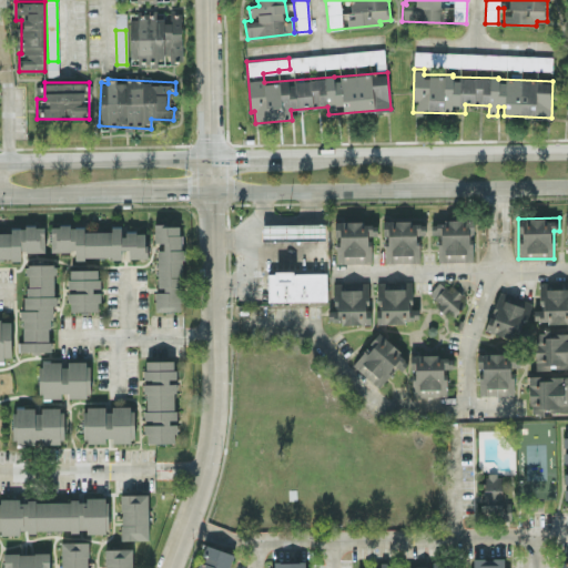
[(438,261),(473,260),(472,219),(430,220),(432,234),(437,234),(438,261)]
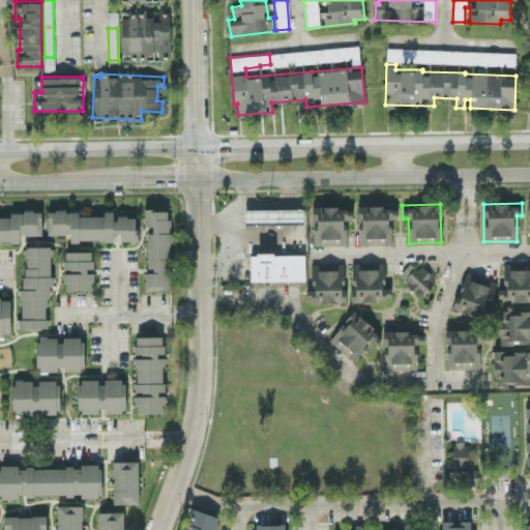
[(347,244),(346,219),(351,218),(351,206),(313,207),(314,245),(347,244)]
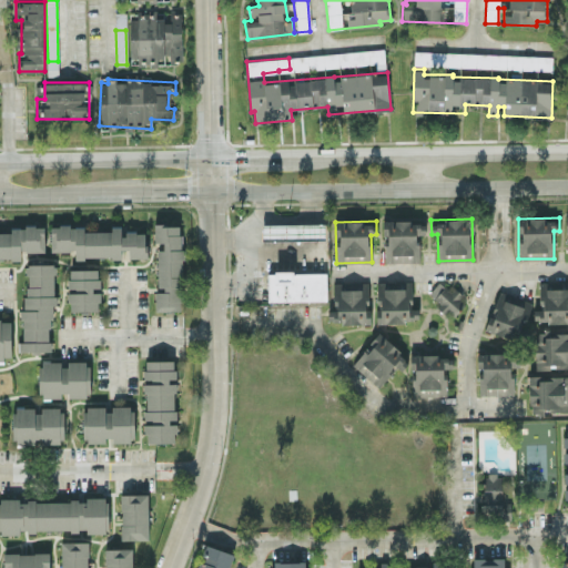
[(418,261),(418,233),(425,233),(425,221),(384,221),(384,262),(418,261)]
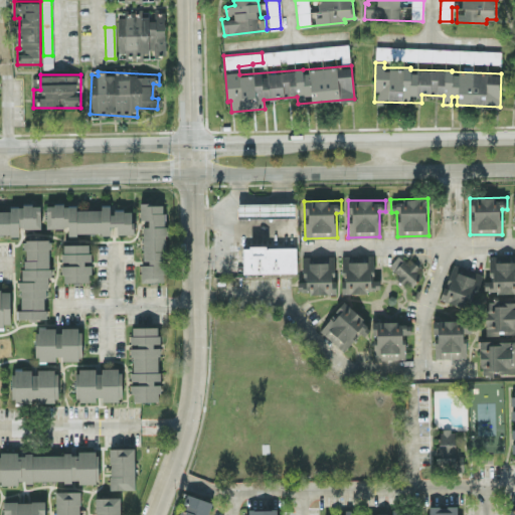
[(141,282),(165,281),(164,202),(139,203),(139,219),(143,219),(144,263),(141,263),(141,282)]
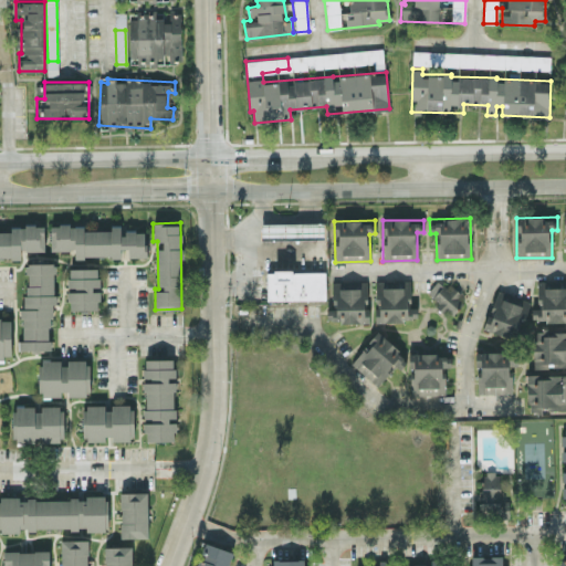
[(262,223),(262,239),(324,238),(324,222),(262,223)]
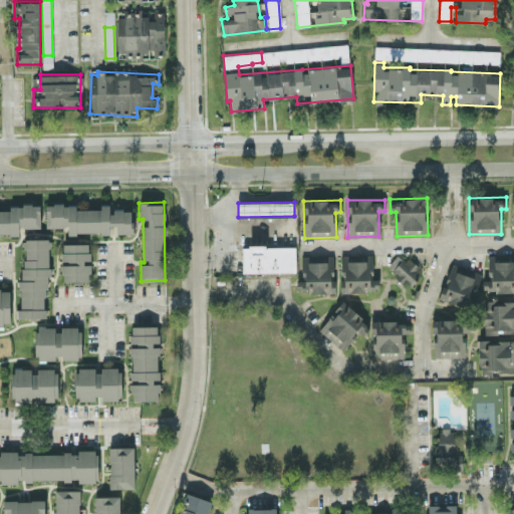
[(46,227),(67,227),(67,234),(109,232),(109,225),(116,225),(116,233),(133,232),(132,209),(109,209),(108,207),(75,208),(75,203),(45,204),(46,227)]
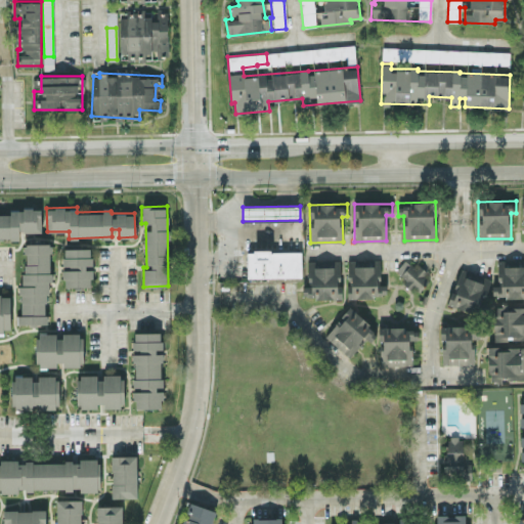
[(0,238),(18,238),(18,232),(41,231),(41,208),(10,209),(10,214),(0,214),(0,238)]
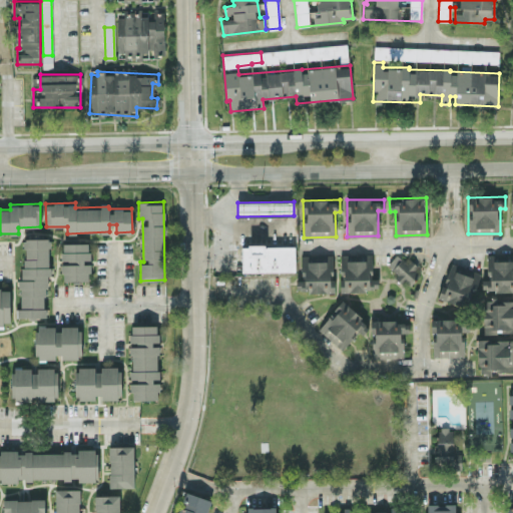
[(16,317),(47,317),(48,237),(22,237),(21,309),(16,309),(16,317)]
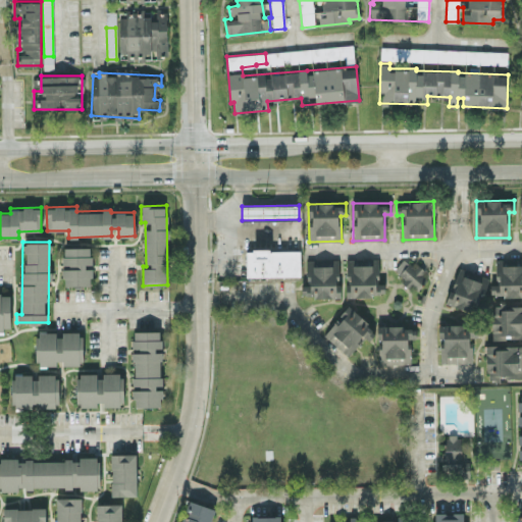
[(91,247),(62,247),(62,266),(63,285),(91,285),(91,247)]
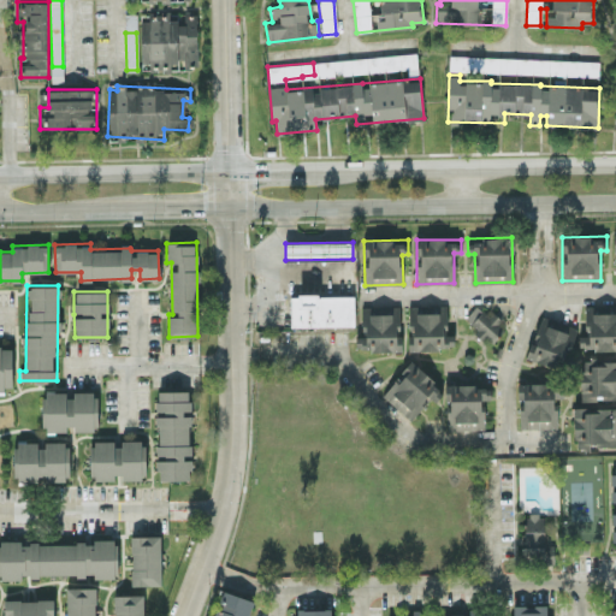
[(355,325),(354,294),(290,295),(290,326),(355,325)]
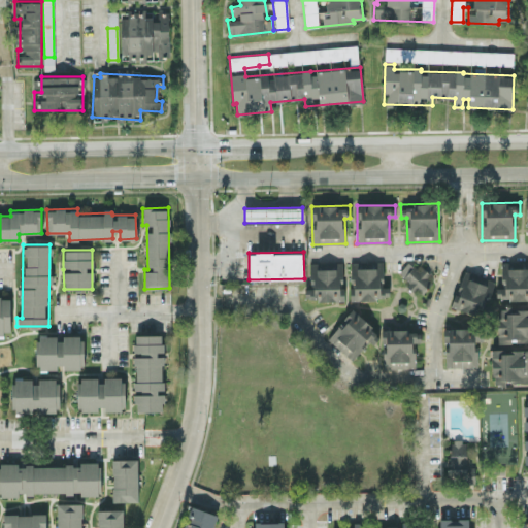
[(309,262),(309,288),(304,288),(305,300),(343,300),(342,261),(309,262)]
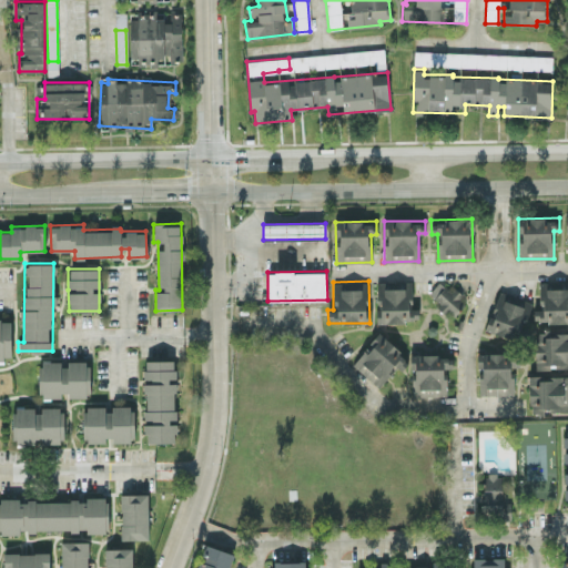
[(412,307),(412,281),(377,281),(378,322),(418,322),(417,307),(412,307)]
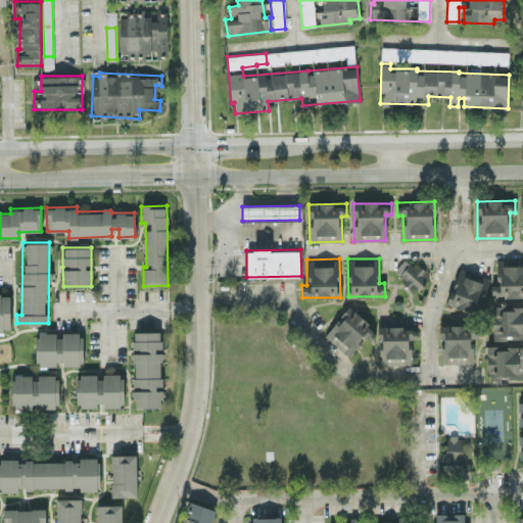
[(419,291),(428,271),(402,258),(395,273),(407,278),(403,284),(419,291)]
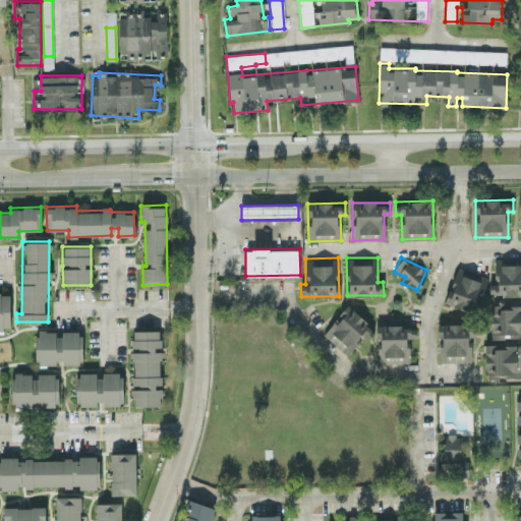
[(520,257),(496,258),(496,283),(489,283),(489,295),(520,295),(520,257)]
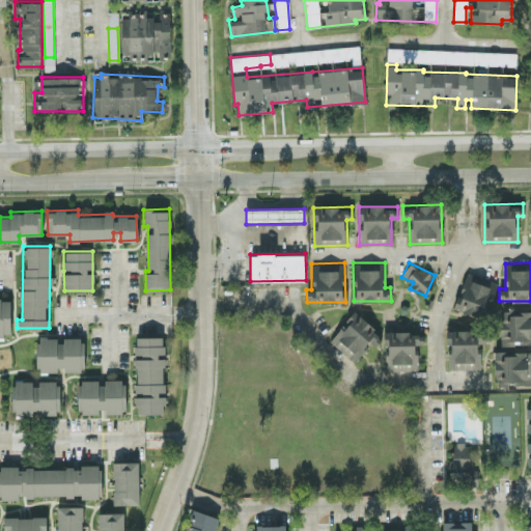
[(466,273),(454,308),(486,317),(497,282),(466,273)]
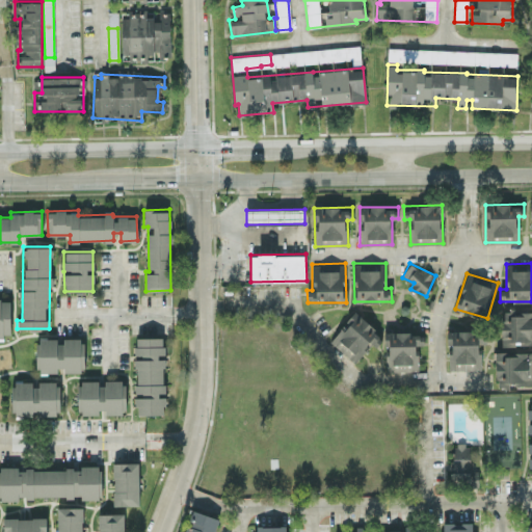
[(0,336),(9,336),(9,297),(0,297),(0,336)]
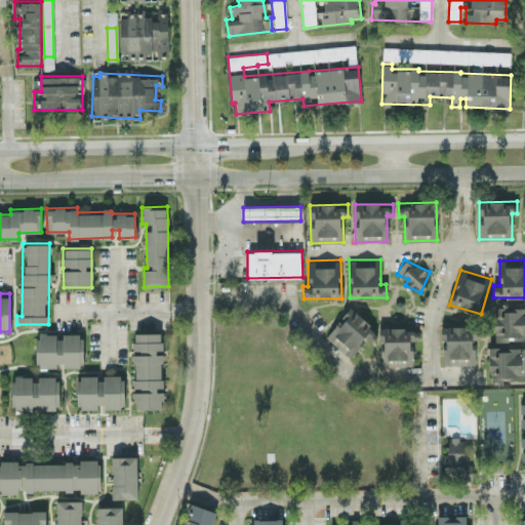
[(524,339),(524,306),(494,307),(495,340),(524,339)]
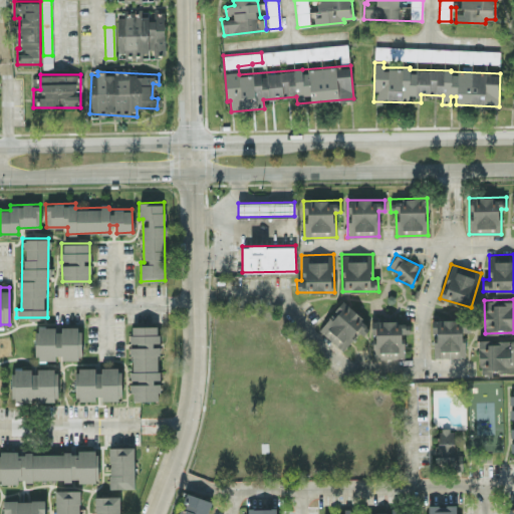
[(341,301),(318,329),(342,349),(358,331),(362,334),(370,325),(341,301)]
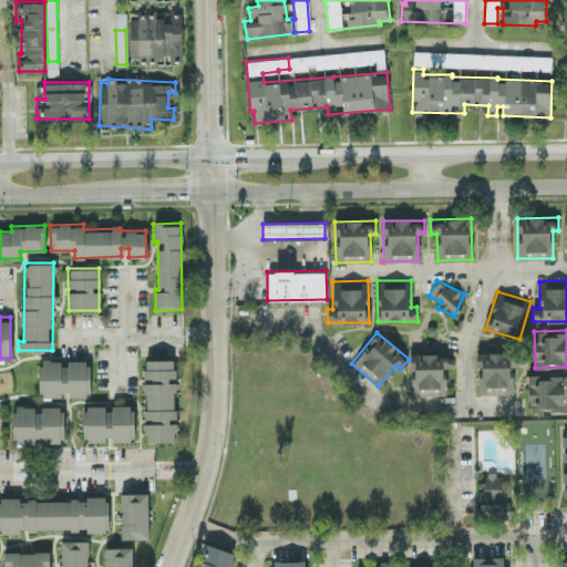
[(477,352),(477,393),(512,394),(512,366),(517,366),(517,353),(477,352)]
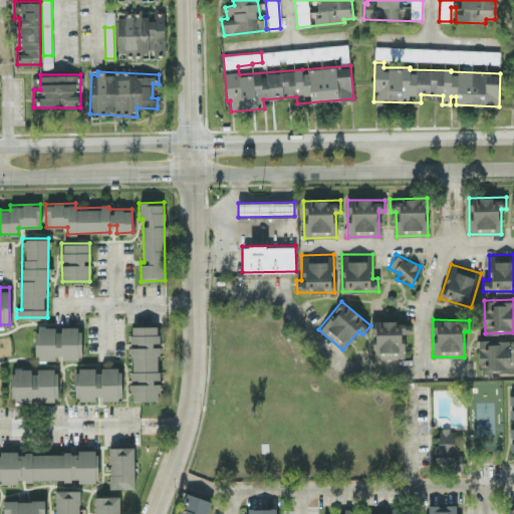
[(404,357),(404,333),(409,332),(409,320),(371,321),(372,358),(404,357)]
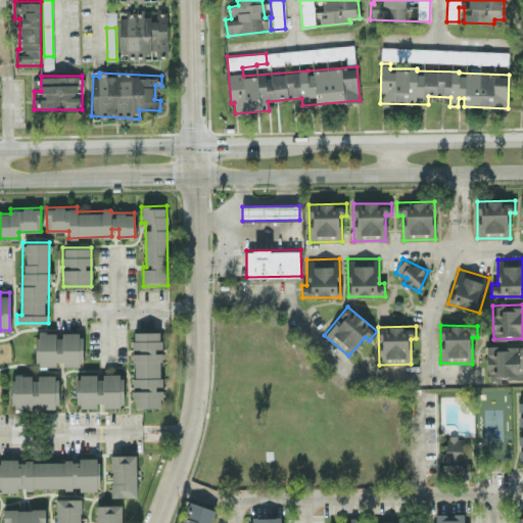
[(36,365),(62,365),(82,365),(82,333),(56,333),(56,331),(36,331),(36,365)]
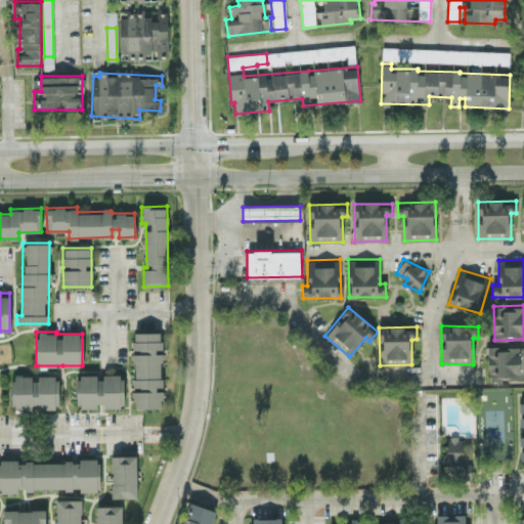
[(133,408),(162,408),(161,332),(132,332),(133,408)]
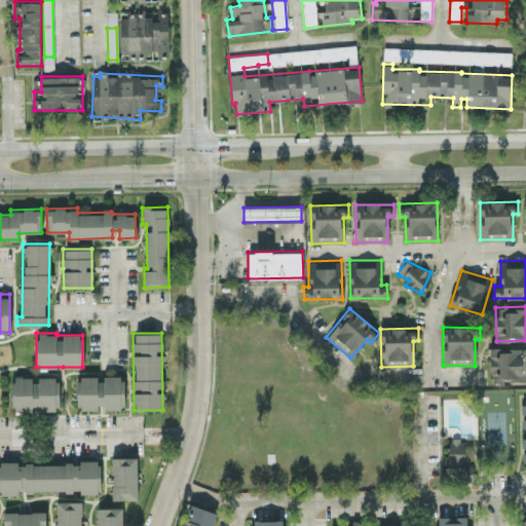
[(525,346),(489,348),(490,382),(502,381),(502,379),(525,378),(525,346)]
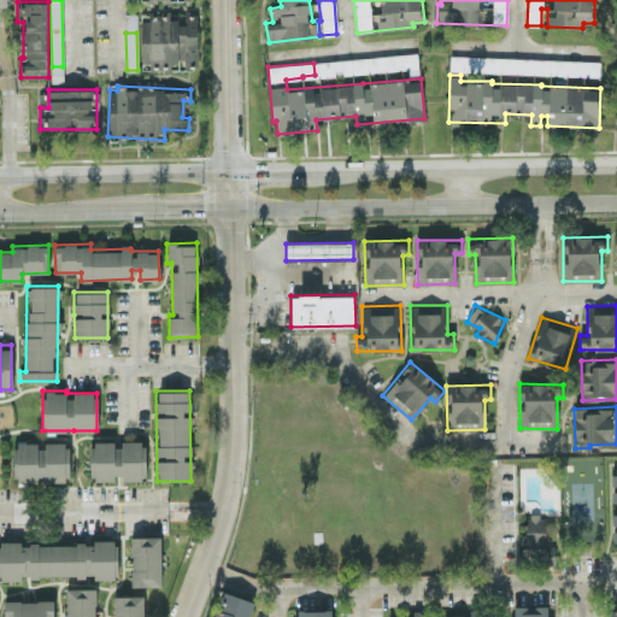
[(90,481),(118,480),(145,480),(145,440),(117,440),(90,441),(90,481)]
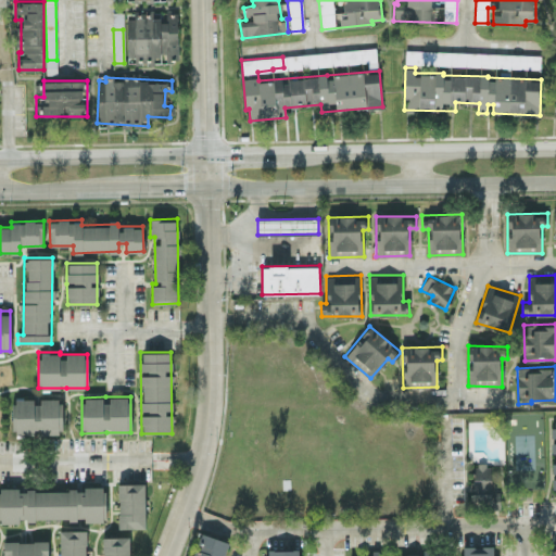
[(474,489),(491,489),(491,464),(475,464),(474,489)]
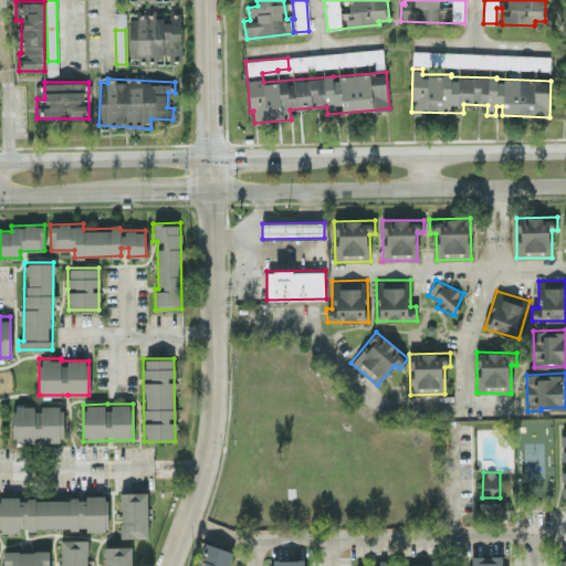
[(119,534),(147,533),(146,489),(119,490),(119,504),(121,504),(121,520),(119,520),(119,534)]
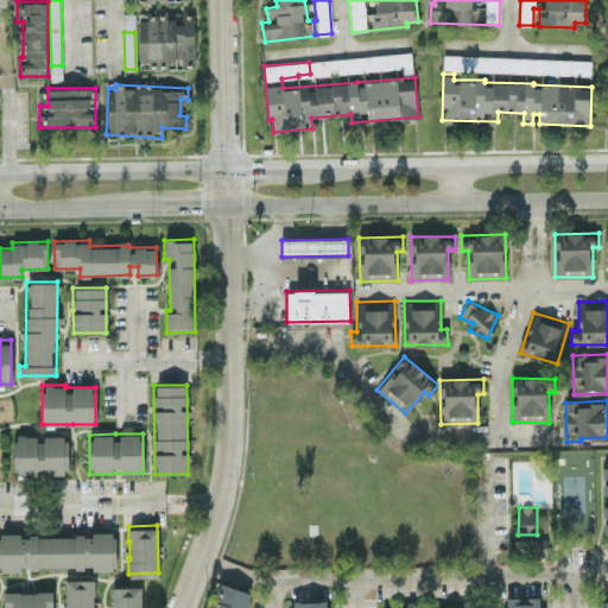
[(0,569),(20,569),(20,564),(29,564),(29,569),(37,569),(37,564),(75,564),(75,567),(83,567),(83,563),(92,563),(92,568),(112,568),(112,563),(115,563),(114,533),(112,533),(112,529),(92,530),(92,533),(82,533),(82,531),(75,531),(75,534),(37,534),(37,532),(29,531),(29,534),(19,534),(19,530),(0,530),(0,569)]
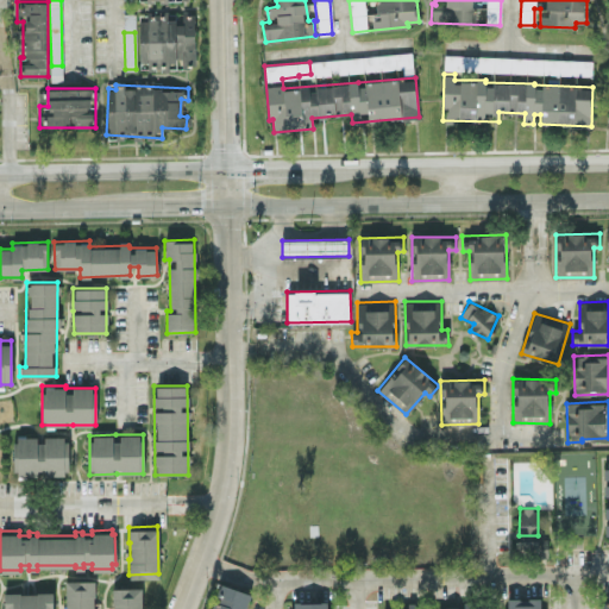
[(546,540),(531,541),(532,552),(547,551),(546,540)]
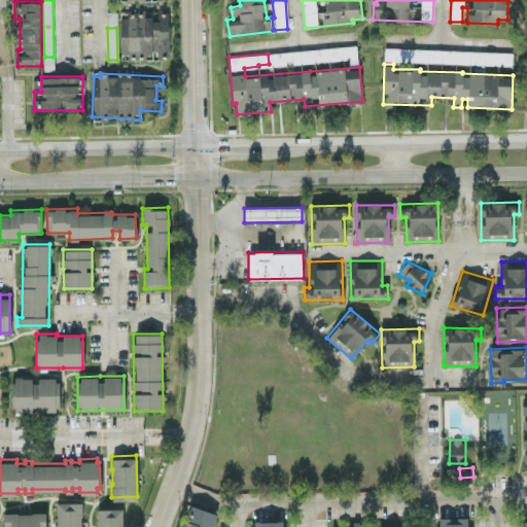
[(56,526),(80,526),(80,513),(81,514),(81,499),(56,500),(56,526)]
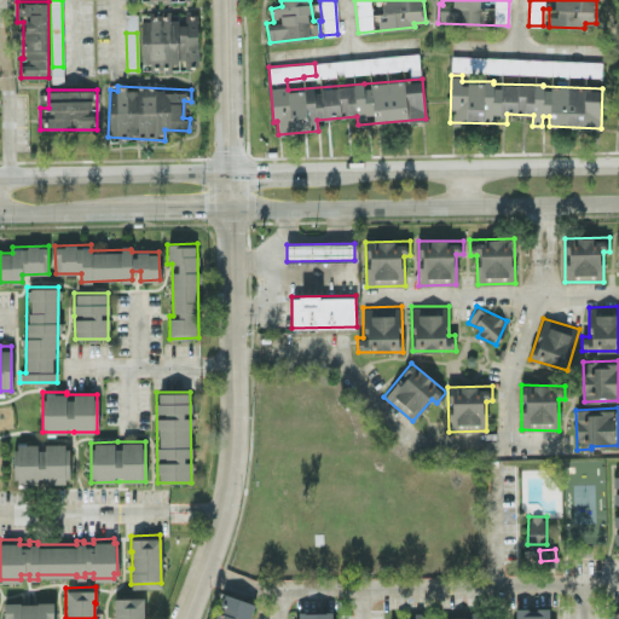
[(143,618),(143,594),(114,594),(114,611),(115,611),(115,618),(143,618)]
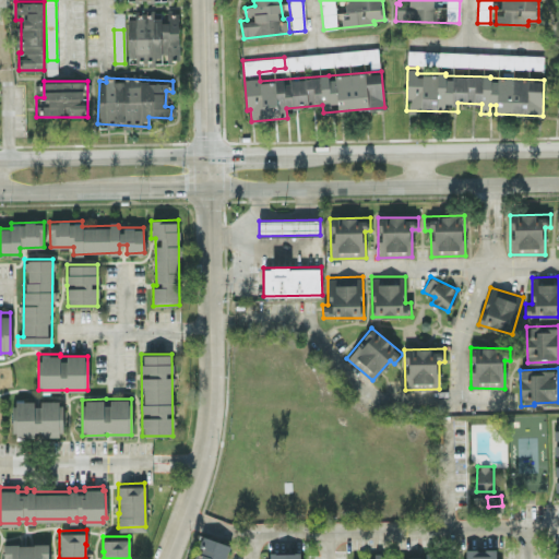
[(223,558),(228,544),(202,536),(194,558),(223,558)]
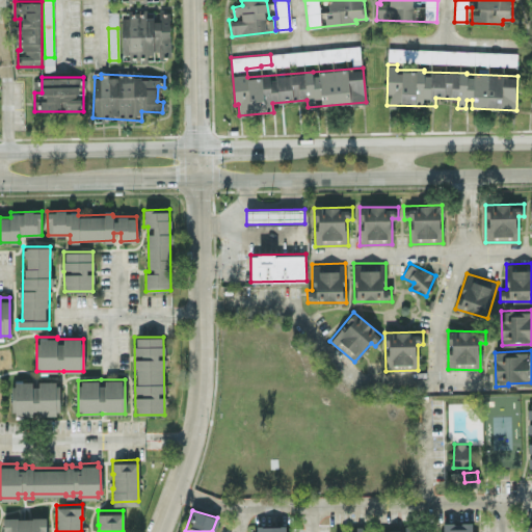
[(45,531),(45,514),(31,515),(31,516),(17,516),(17,515),(3,515),(3,531),(45,531)]
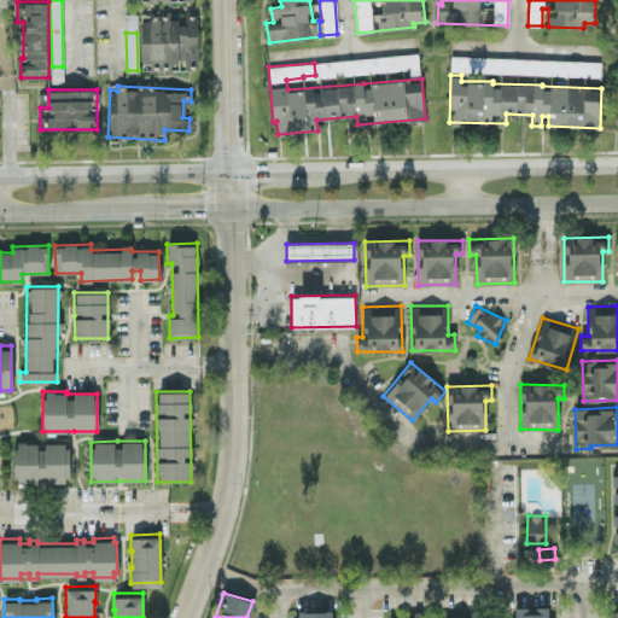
[(512,617),(551,617),(551,606),(512,606),(512,617)]
